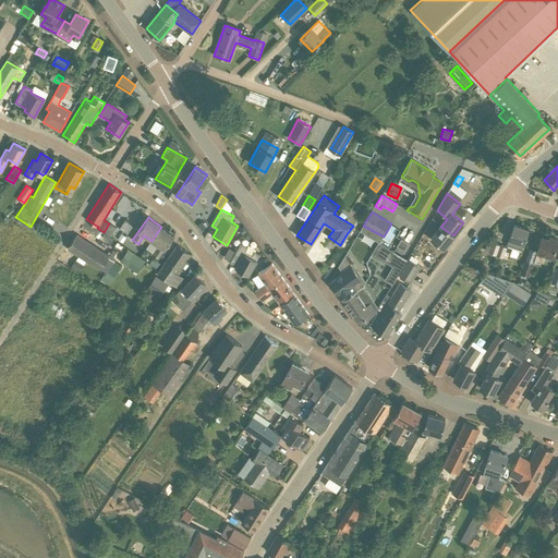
[(197,225),(202,231),(207,227),(203,221),(197,225)]
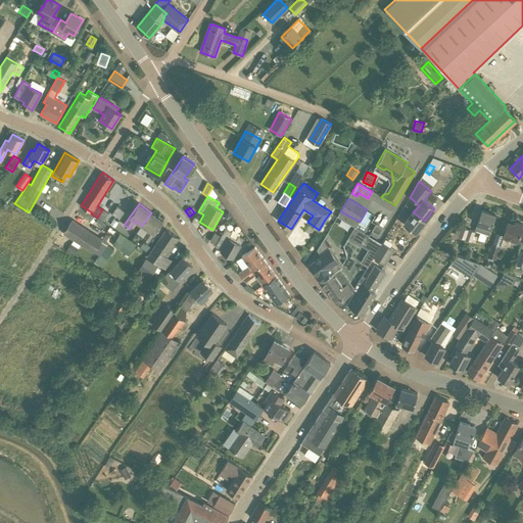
[(495,215),(481,210),(475,230),(489,235),(495,215)]
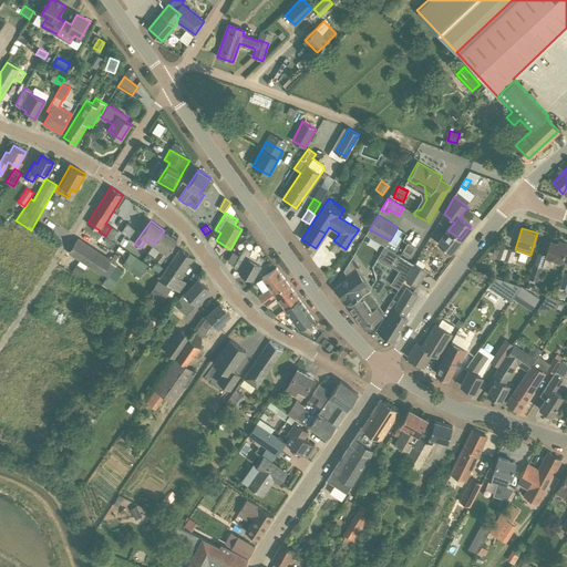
[(164,230),(154,245),(162,249),(155,258),(161,261),(166,254),(167,254),(177,239),(164,230)]
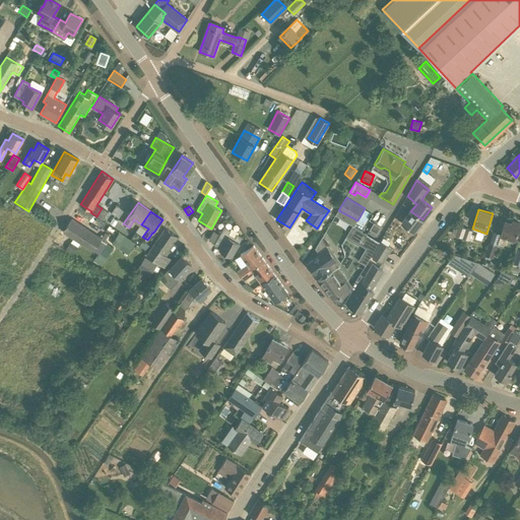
[(410,211),(402,221),(413,231),(423,219),(410,211)]
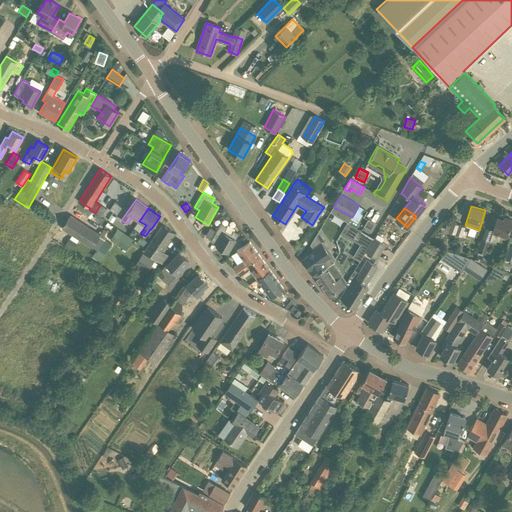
[(228,212),(222,216),(226,221),(231,217),(228,212)]
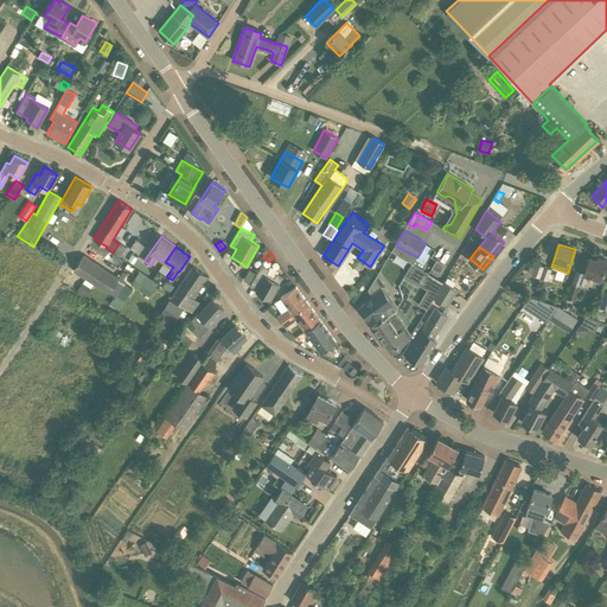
[(133,280),(131,278),(123,273),(119,280),(82,256),(74,269),(110,293),(122,301),(123,300),(121,299),(129,287),(133,280)]
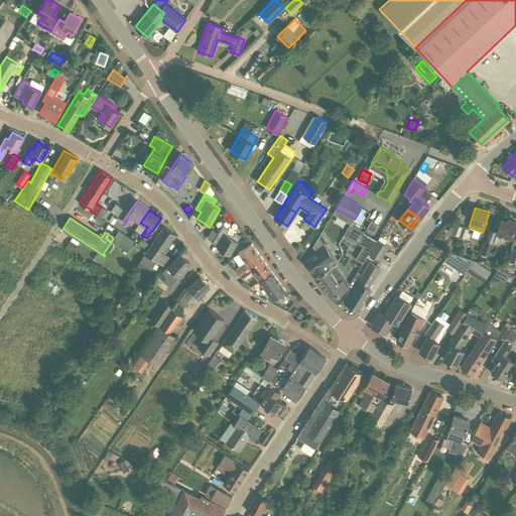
[(515,223),(515,221),(509,219),(508,221),(502,219),(497,233),(497,232),(493,242),(500,244),(503,235),(511,237),(515,223)]
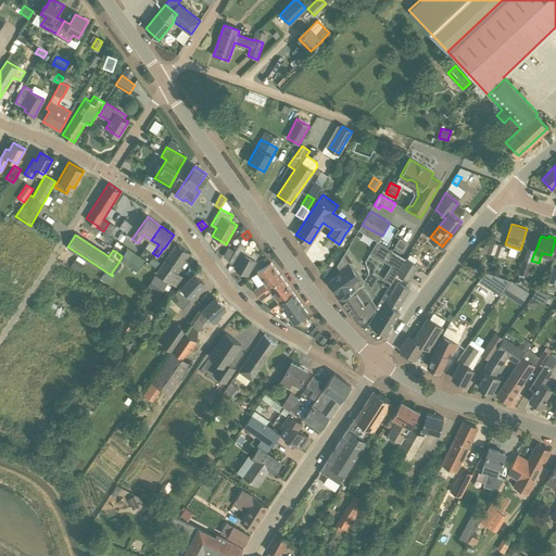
[(400,238),(395,245),(403,250),(407,242),(400,238)]
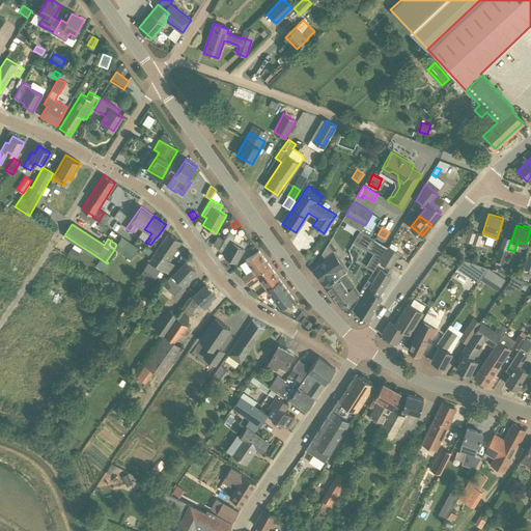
[(482,235),(469,230),(466,241),(479,245),(482,235)]
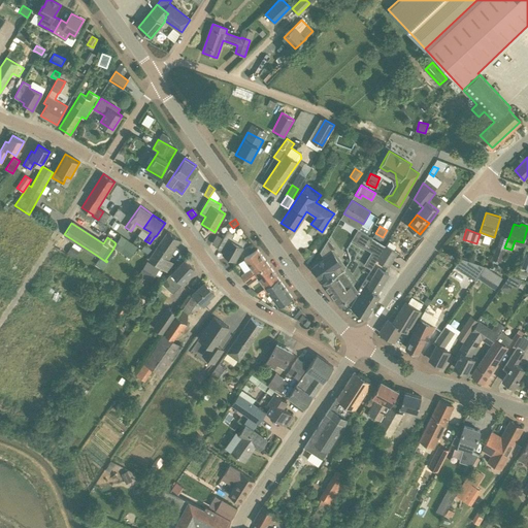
[(246,240),(241,238),(242,236),(235,232),(234,234),(228,230),(224,237),(219,246),(218,249),(224,252),(223,254),(229,257),(229,259),(232,261),(234,260),(235,260),(246,240)]
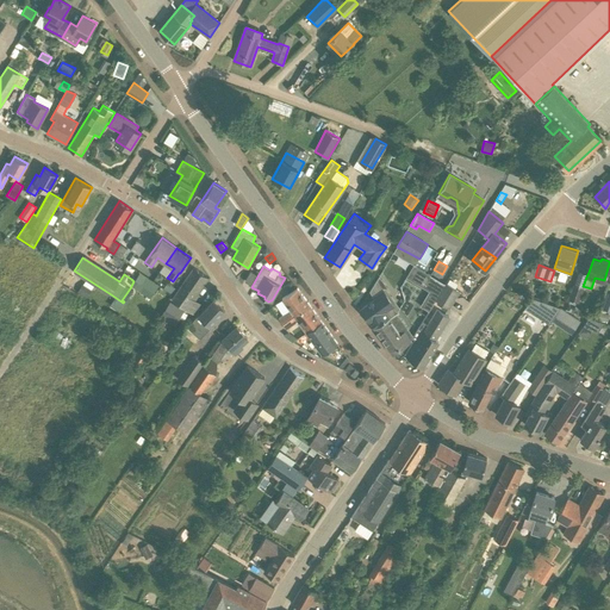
[(173,299),(188,310),(192,313),(200,302),(193,298),(207,277),(194,267),(173,299)]
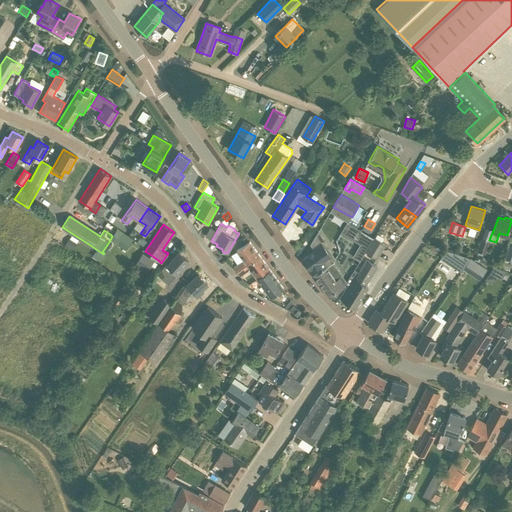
[(357,228),(350,224),(345,232),(352,236),(357,228)]
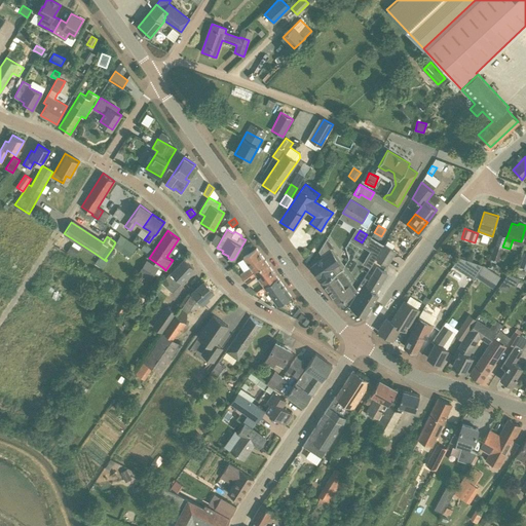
[(125,239),(116,233),(114,236),(117,238),(118,245),(121,247),(125,239)]
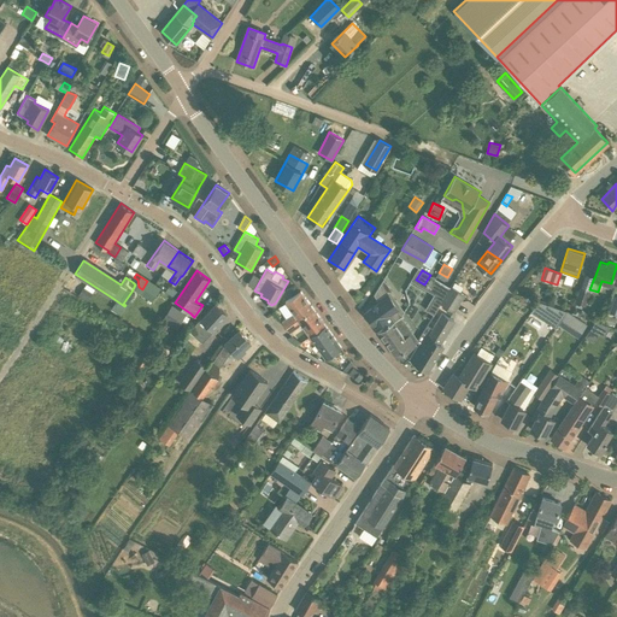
[(435,294),(425,310),(434,315),(441,303),(450,287),(435,278),(428,291),(435,294)]
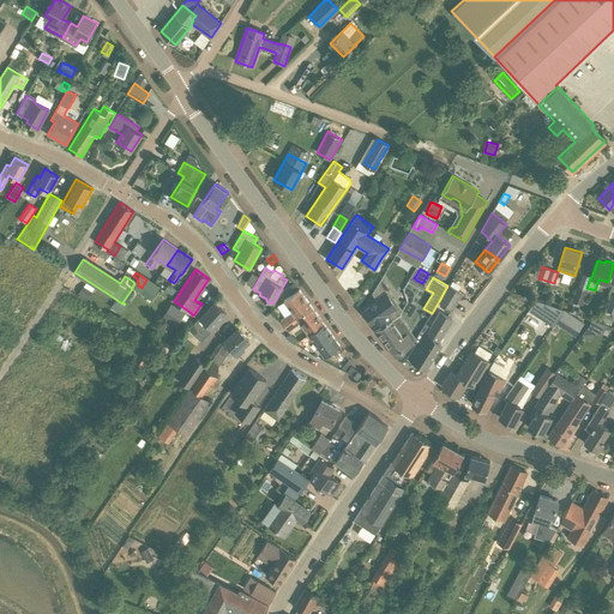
[(391,320),(399,315),(378,283),(373,292),(379,301),(363,311),(378,330),(391,320)]
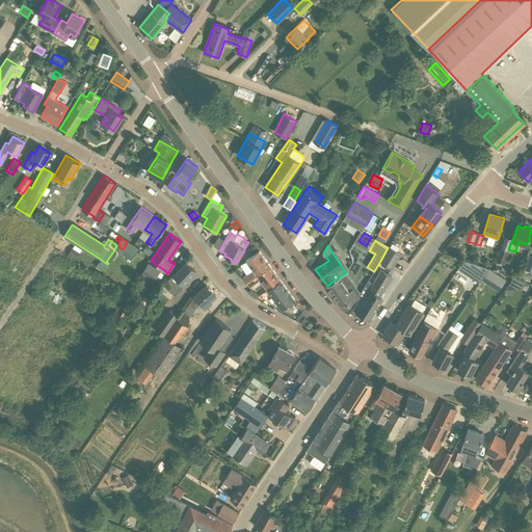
[(153,251),(147,246),(143,251),(150,256),(153,251)]
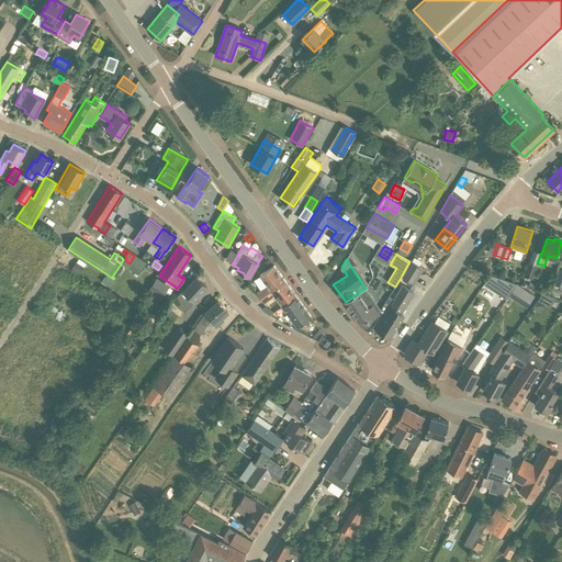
[(414,283),(423,269),(411,260),(409,261),(402,276),(414,283)]
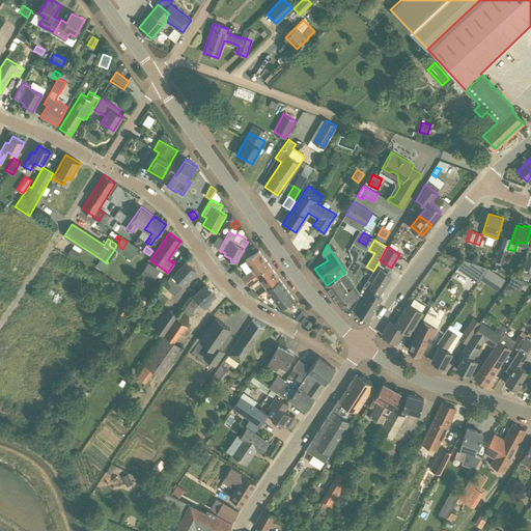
[(67,254),(76,259),(80,252),(72,247),(67,254)]
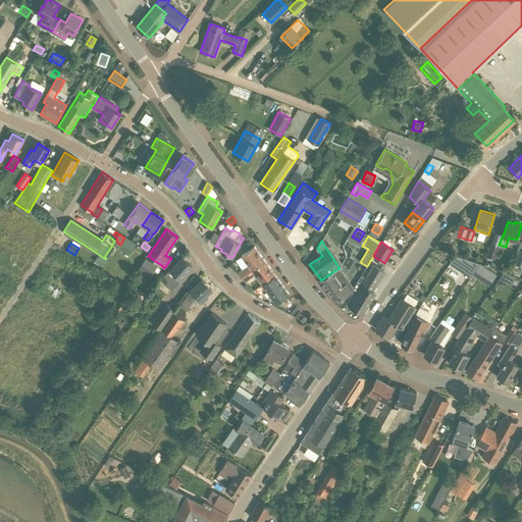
[(499,247),(492,245),(488,256),(494,258),(499,247)]
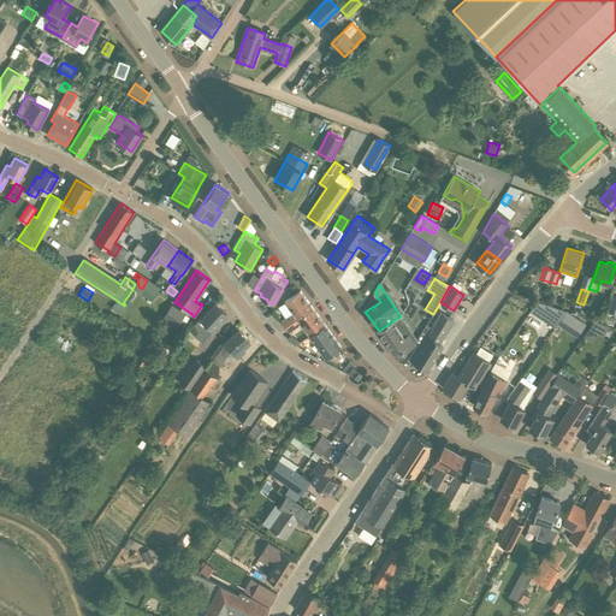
[(313,308),(301,290),(285,302),(294,313),(282,321),(285,327),(313,308)]
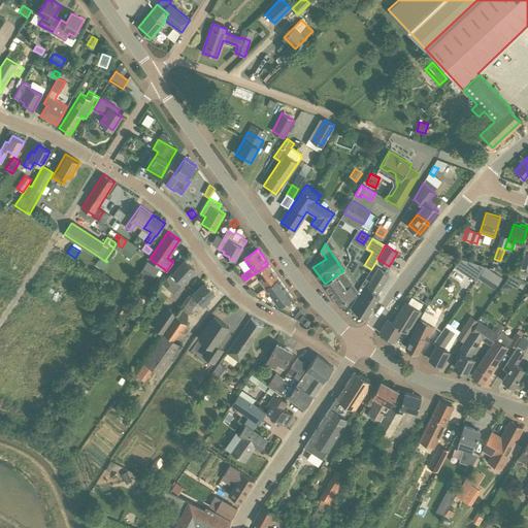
[(195,269),(185,260),(172,272),(163,283),(168,289),(172,284),(177,289),(195,269)]
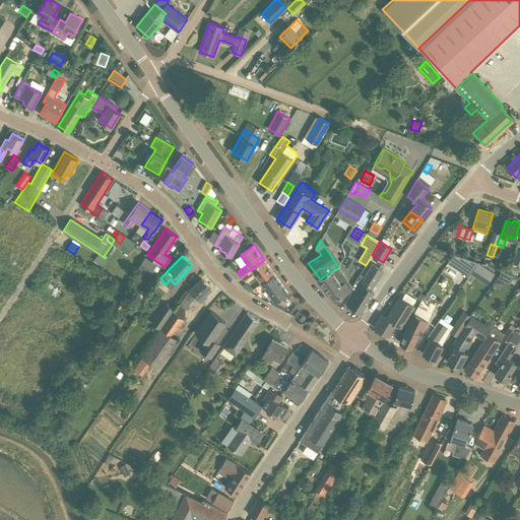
[(157,265),(145,257),(137,269),(149,277),(157,265)]
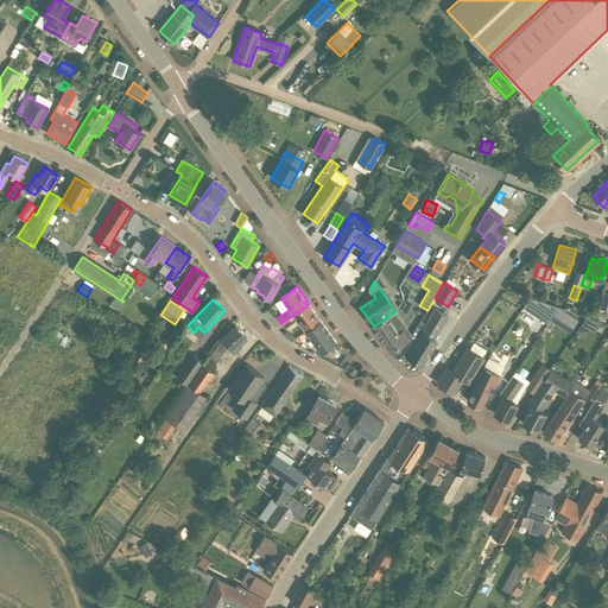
[(548,323),(550,320),(559,306),(549,303),(539,317),(548,323)]
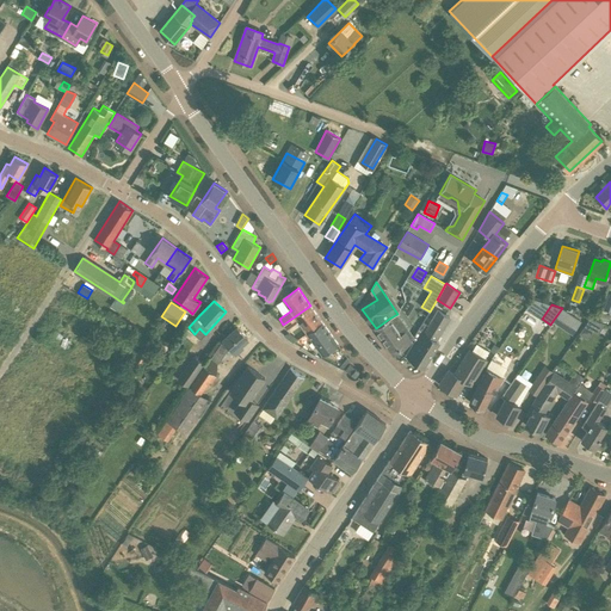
[(283,325),(288,331),(300,322),(308,333),(322,322),(310,306),(283,325)]
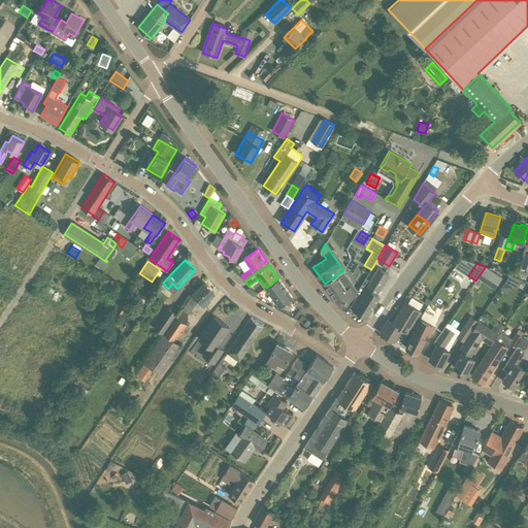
[(355,309),(366,317),(380,296),(376,294),(388,275),(377,269),(374,274),(370,282),(366,278),(357,293),(359,294),(351,306),(355,309)]
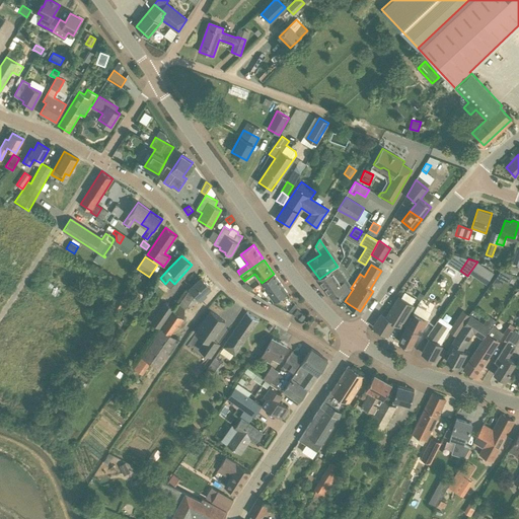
[(136,270),(134,274),(141,279),(144,275),(136,270)]
